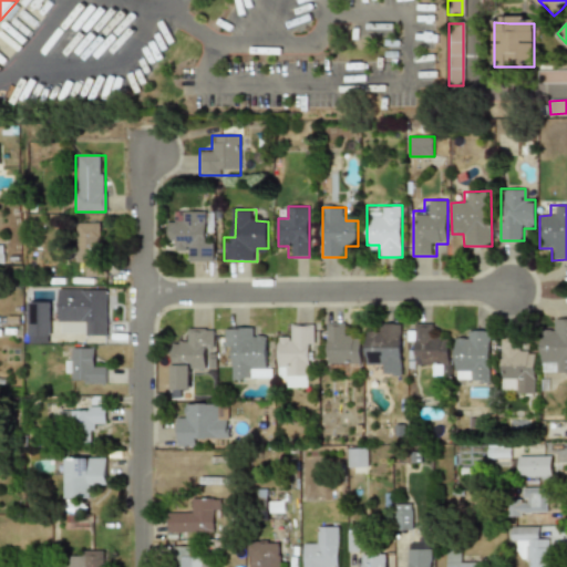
[(189,250),(189,261),(213,261),(214,237),(205,237),(205,210),(168,210),(167,240),(177,240),(177,250),(189,250)]
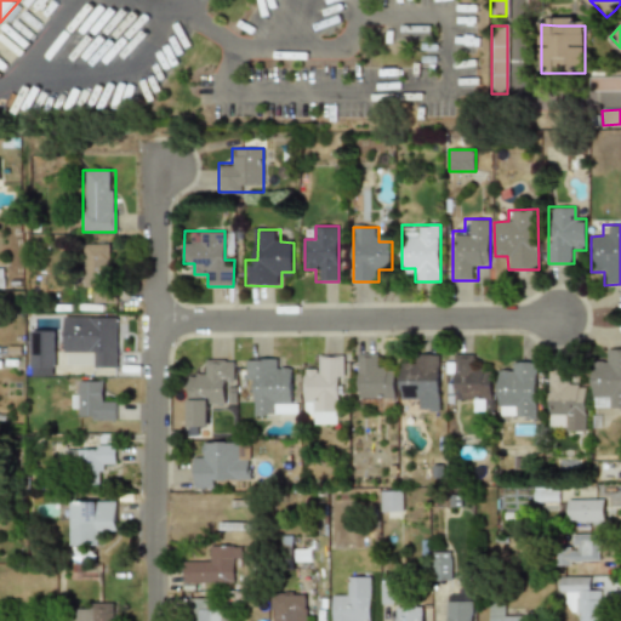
[(84,244),(83,290),(95,290),(93,303),(112,303),(113,244),(84,244)]
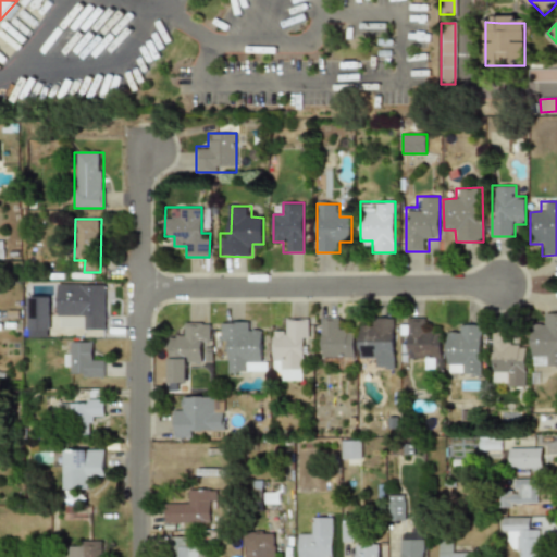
[(103,330),(103,283),(56,283),(56,318),(79,318),(79,330),(103,330)]
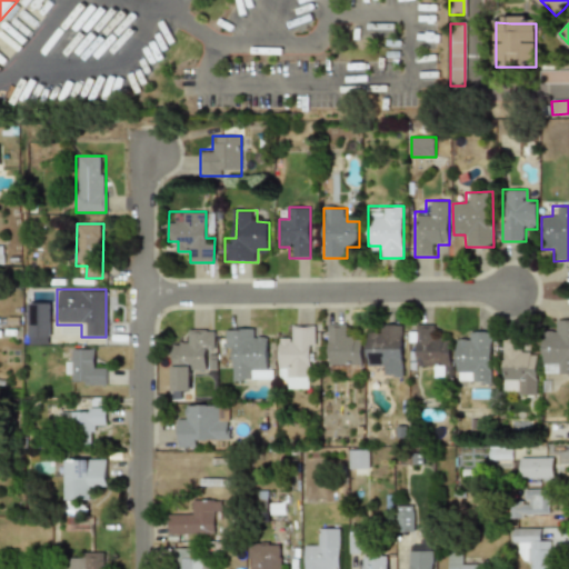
[(27,337),(49,337),(49,302),(27,302),(27,337)]
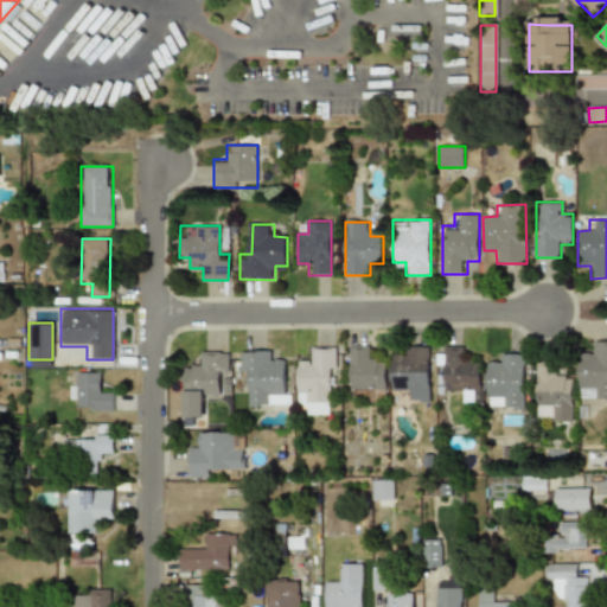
[(579,353),(579,400),(606,400),(606,340),(590,340),(590,353),(579,353)]
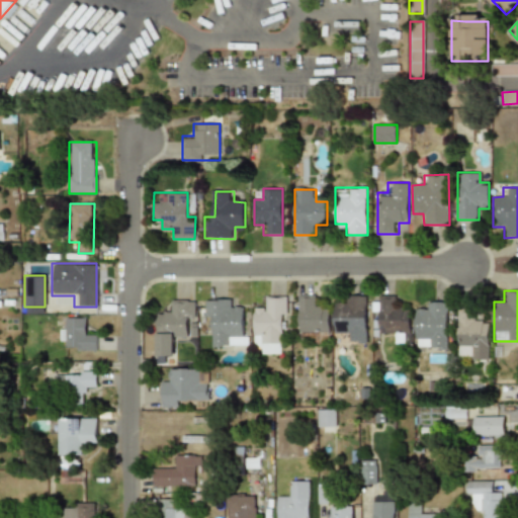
[(297,335),(329,335),(329,306),(319,306),(319,294),(297,294),(297,335)]
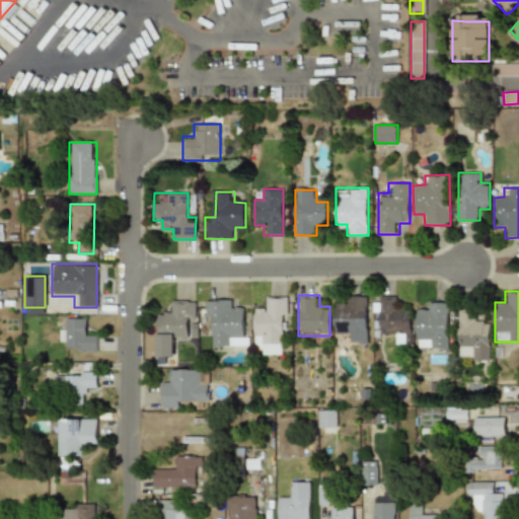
[(366,344),(366,296),(344,296),(345,306),(334,306),(334,332),(345,332),(345,344),(366,344)]
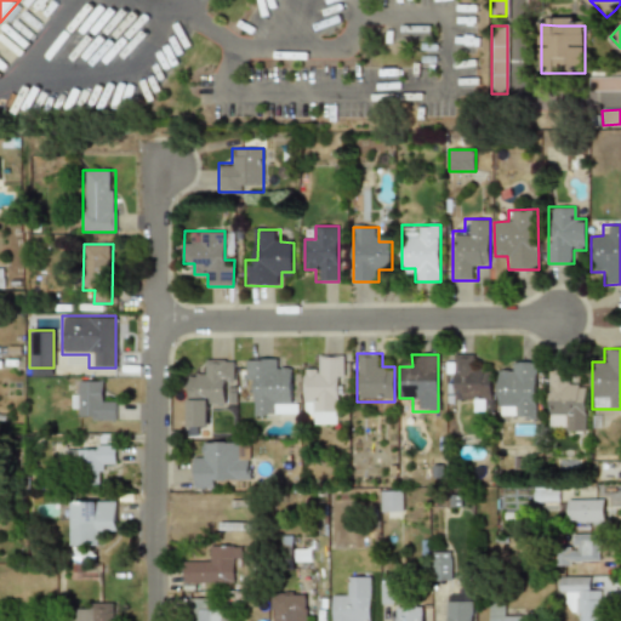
[(454,375),(455,400),(474,400),(474,412),(491,412),(491,368),(478,368),(478,354),(449,354),(449,375),(454,375)]
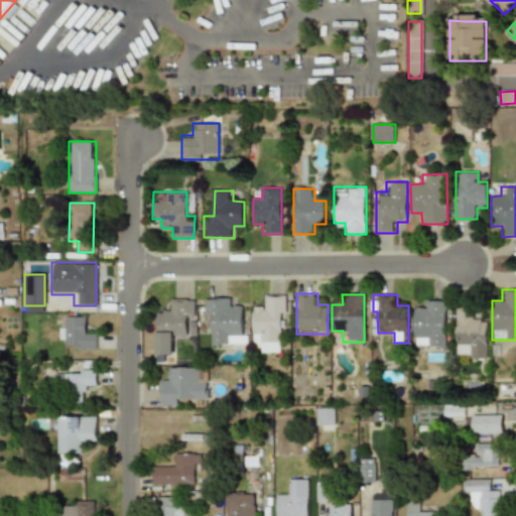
[(252,343),(262,343),(262,353),(284,353),(284,295),(263,295),(263,306),(252,306),(252,343)]
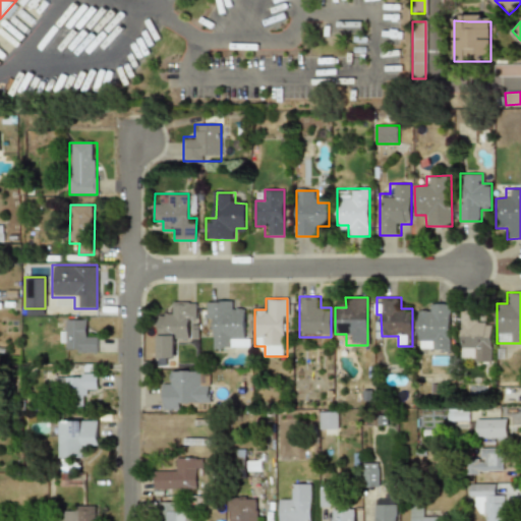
[(206,301),(206,310),(200,310),(201,321),(212,321),(213,349),(247,348),(246,310),(235,310),(234,300),(206,301)]
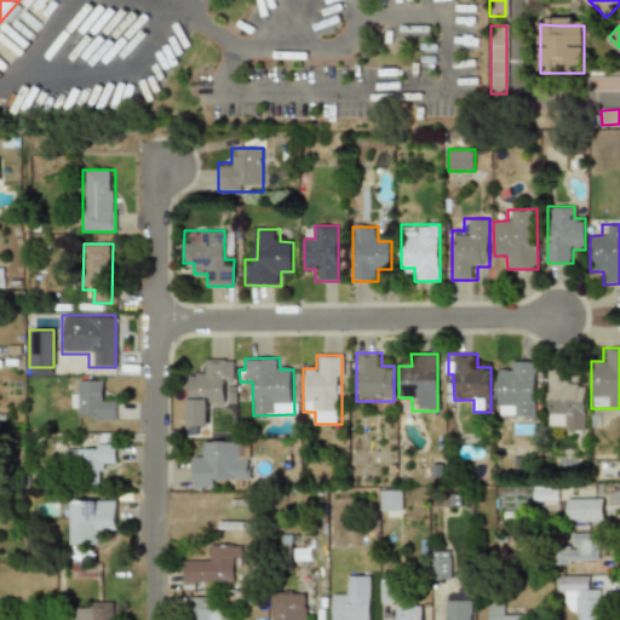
[(211,426),(211,402),(223,402),(223,384),(233,384),(233,359),(201,359),(201,371),(188,371),(187,426),(211,426)]
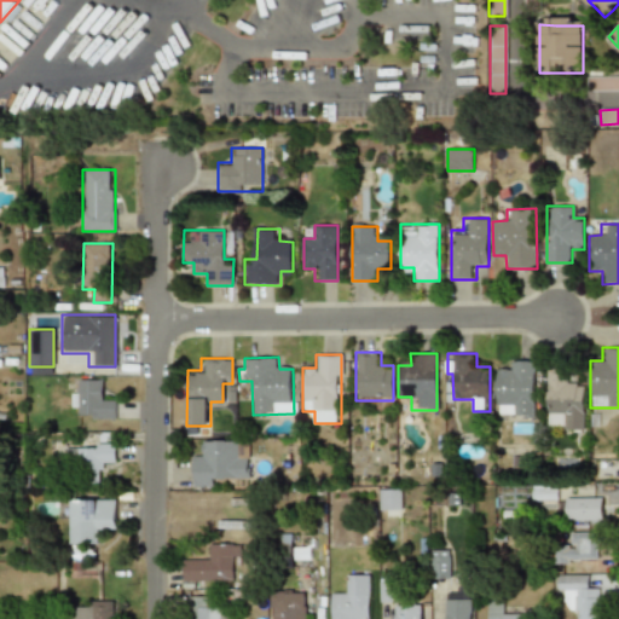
[(509,372),(495,372),(495,416),(534,416),(534,360),(509,360),(509,372)]
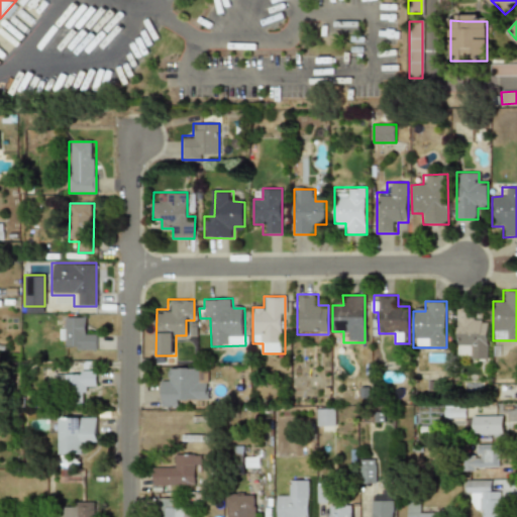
[(456,359),(488,359),(487,321),(475,321),(475,310),(455,310),(456,359)]
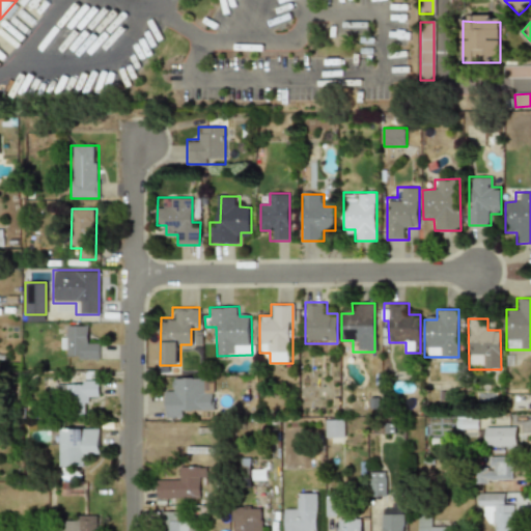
[(65,360),(99,360),(99,346),(87,346),(87,326),(65,326),(65,360)]
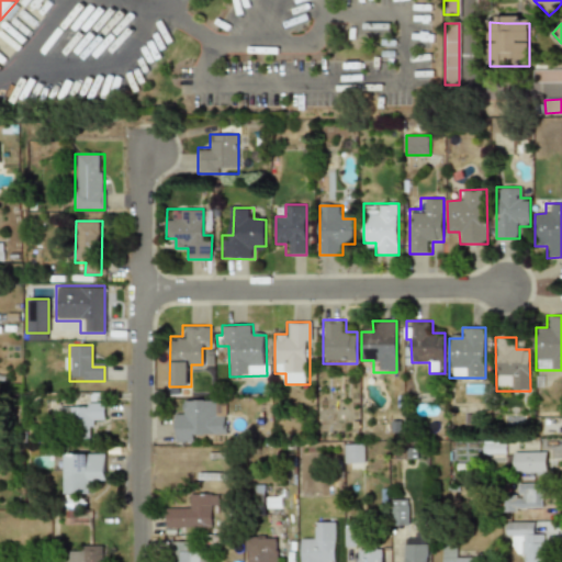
[(104,425),(104,393),(92,393),(92,404),(69,404),(69,438),(92,438),(92,425),(104,425)]
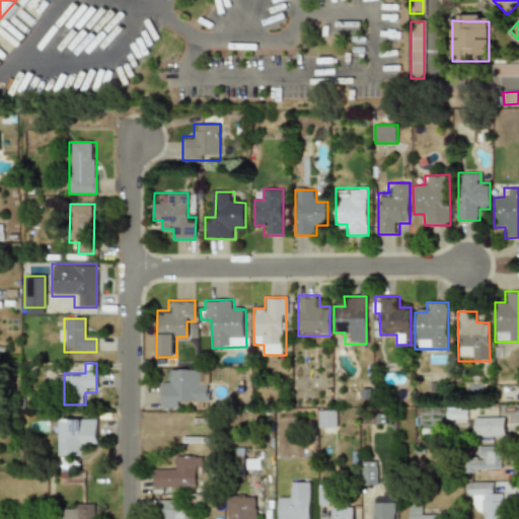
[(211,369),(171,369),(171,379),(161,379),(161,408),(183,408),(183,398),(211,398),(211,369)]
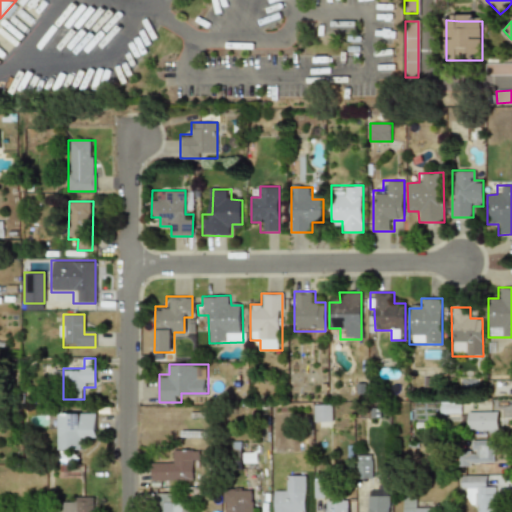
[(438,413),(459,413),(459,404),(438,404),(438,413)]
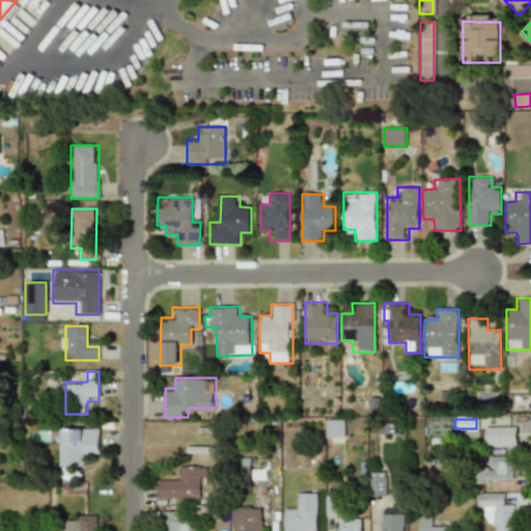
[(343,420),(325,420),(325,443),(343,443),(343,420)]
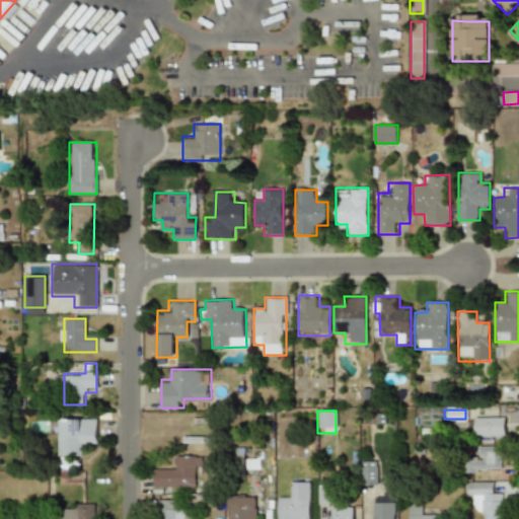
[(504,417),(472,417),(472,437),(504,437),(504,417)]
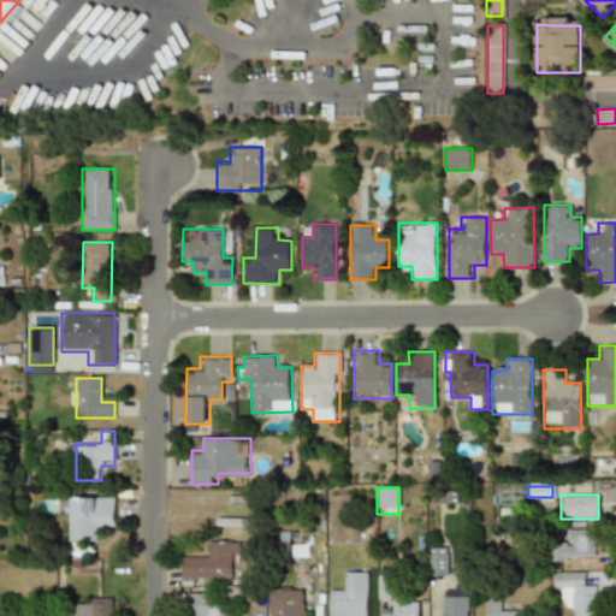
[(71,497),(71,543),(95,543),(95,531),(116,531),(116,497),(71,497)]
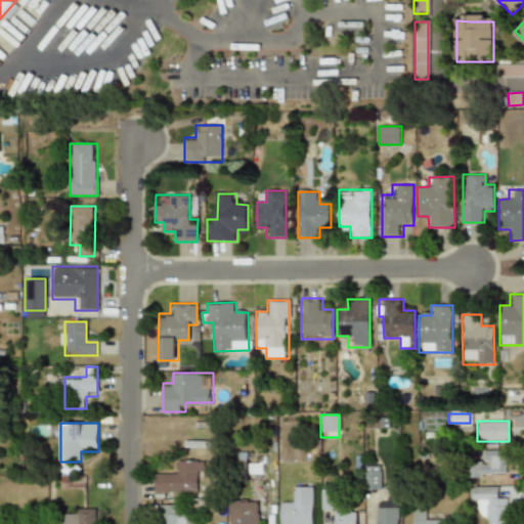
[(508,450),(477,450),(477,476),(508,476),(508,450)]
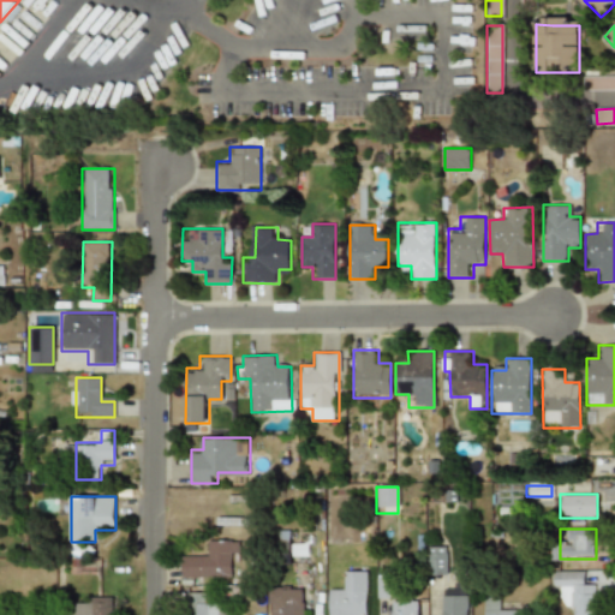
[(181,553),(181,578),(230,578),(230,566),(239,566),(239,539),(207,539),(207,553),(181,553)]
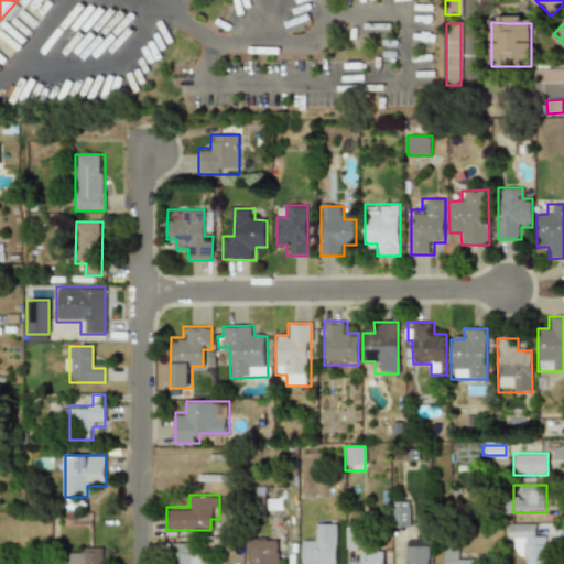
[(393,501),(393,528),(409,528),(409,501),(393,501)]
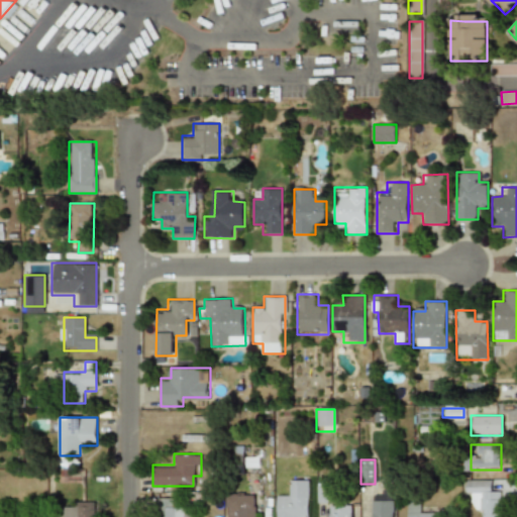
[(308,516),(308,480),(288,480),(288,492),(276,491),(276,516),(308,516)]
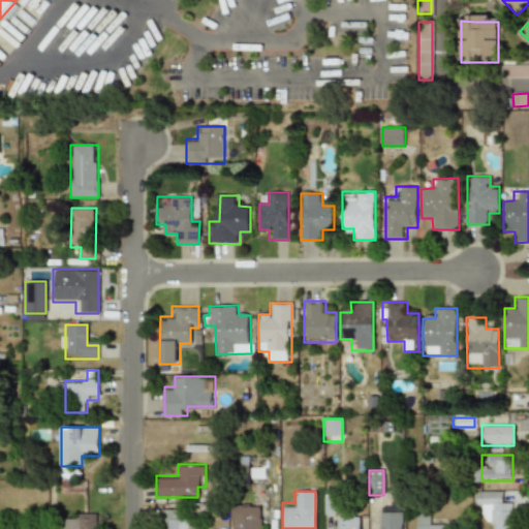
[(510,528),(510,501),(500,501),(500,491),(478,492),(478,519),(490,519),(490,528),(510,528)]
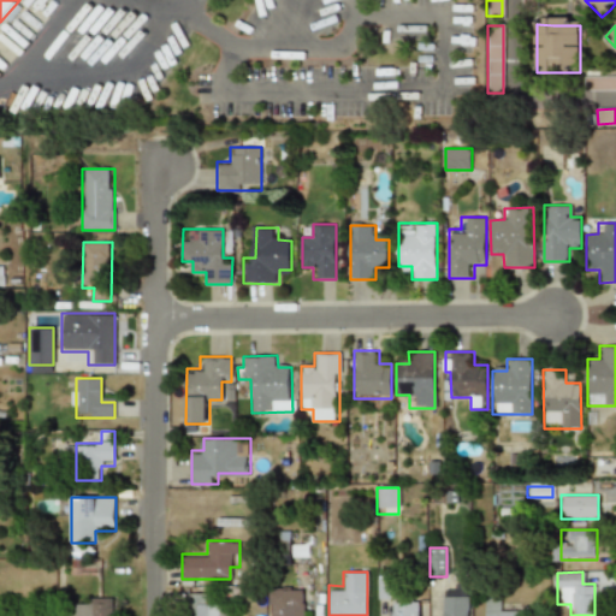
[(378,598),(389,598),(389,580),(378,580),(378,598)]
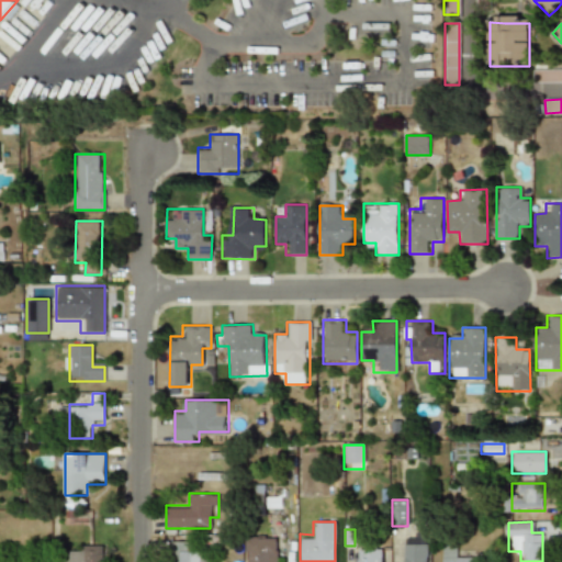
[(246,561),(278,561),(278,537),(246,537),(246,561)]
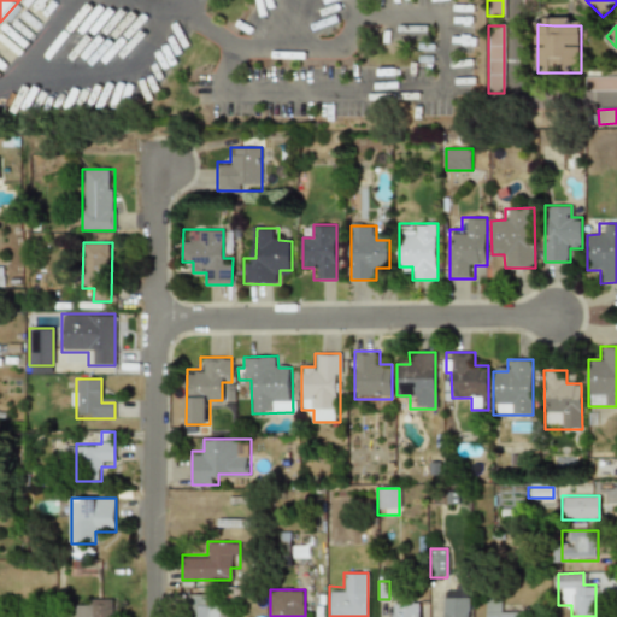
[(221,616),(221,594),(192,594),(192,616),(221,616)]
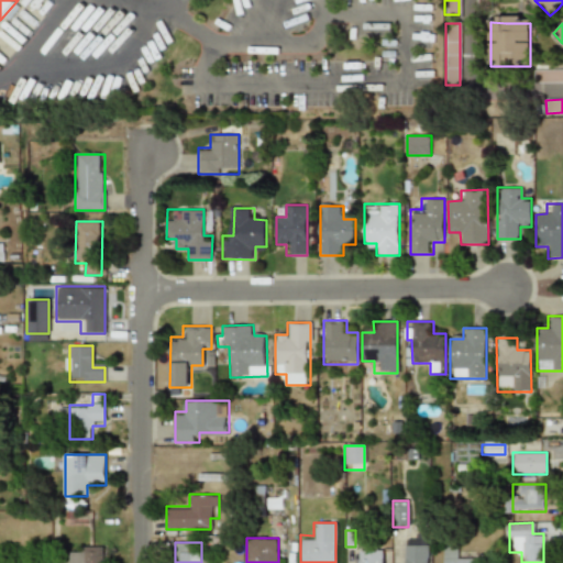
[(404,545),(404,562),(428,562),(428,545),(404,545)]
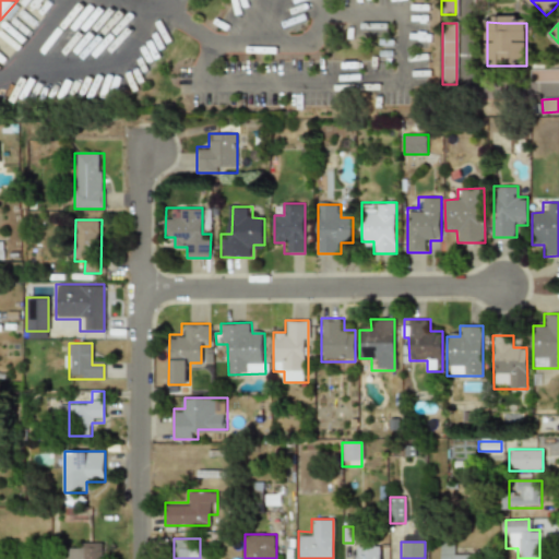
[(439,558),(473,558),(473,555),(451,555),(451,543),(439,543),(439,558)]
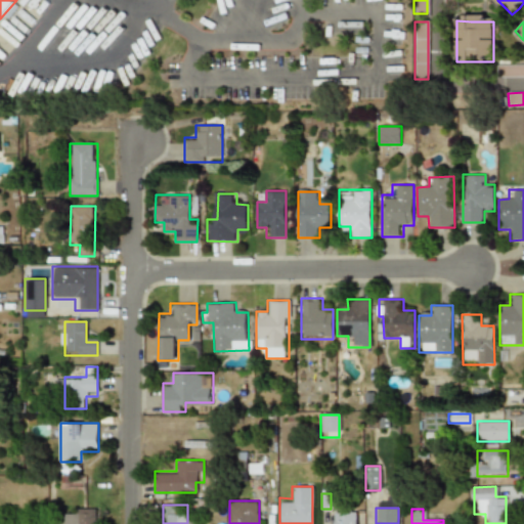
[(63,523),(95,523),(95,510),(63,510),(63,523)]
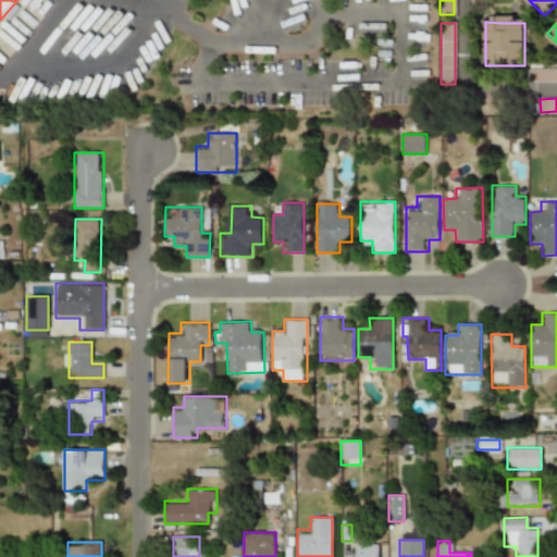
[(380,556),(380,543),(355,543),(355,556),(380,556)]
